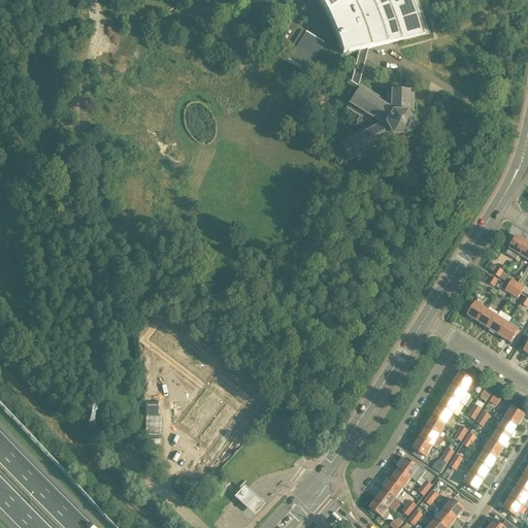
[(321,0),(323,2),(336,28),(345,55),(359,52),(351,83),(349,80),(343,89),(309,66),(324,43),(302,30),(284,58),(283,59),(305,73),(306,72),(340,94),(335,101),(348,108),(347,109),(359,118),(356,122),(356,128),(358,133),(353,136),(352,133),(348,131),(344,137),(347,139),(340,141),(342,145),(340,146),(341,147),(332,153),(339,166),(349,161),(350,163),(355,160),(357,163),(393,144),(393,141),(406,142),(416,127),(409,114),(413,113),(413,95),(408,95),(408,93),(407,93),(407,90),(403,90),(403,89),(396,88),(396,90),(392,90),(392,92),(391,92),(391,94),(387,94),(386,103),(360,87),(360,88),(358,87),(366,55),(365,55),(364,50),(426,34),(414,0),(321,0)]
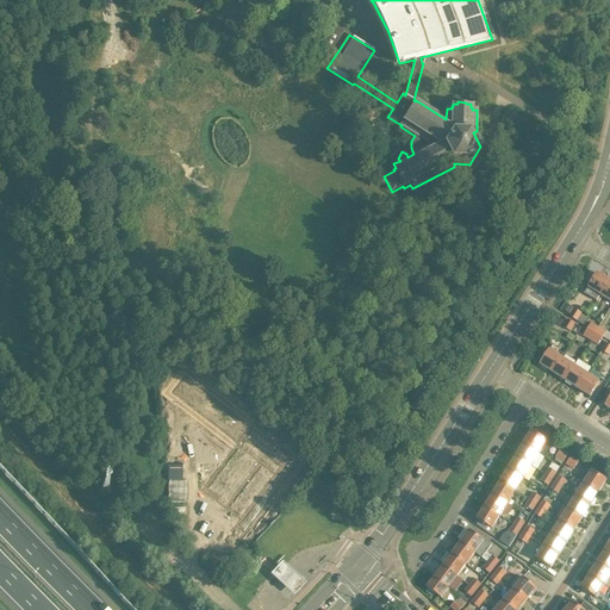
[(92,11),(76,1),(69,12),(85,22),(92,11)]
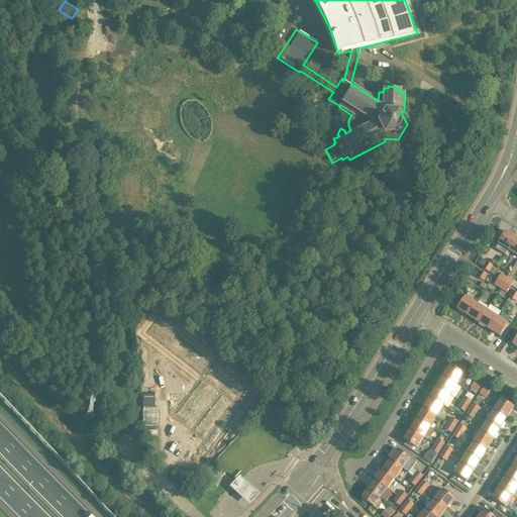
[(291,26),(283,21),(269,43),(277,48),(291,26)]
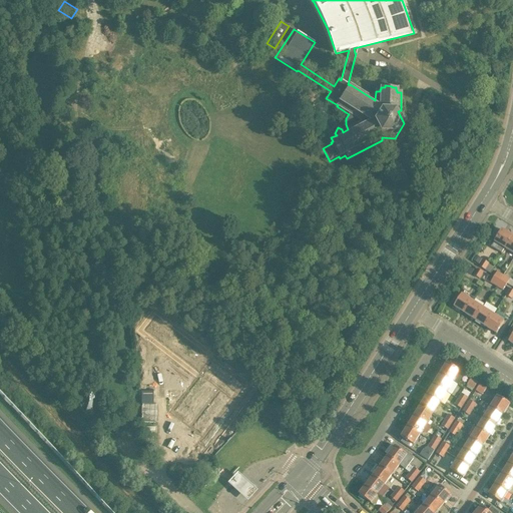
[(505,249),(512,236),(502,229),(494,242),(505,249)]
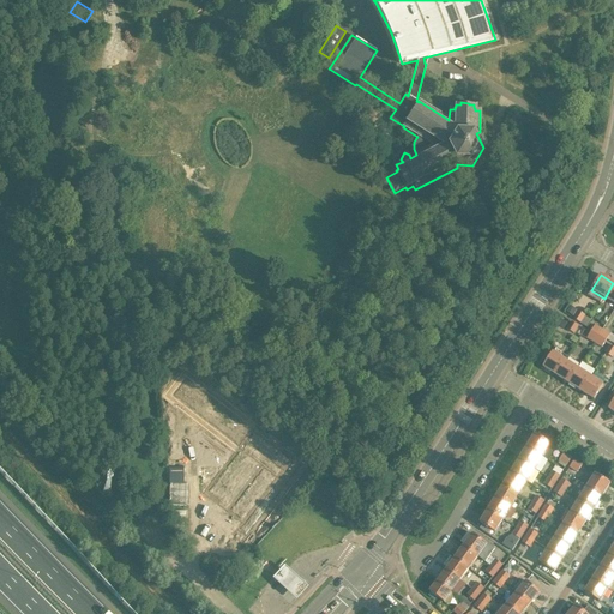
[(572,317),(577,309),(571,306),(566,312),(572,317)]
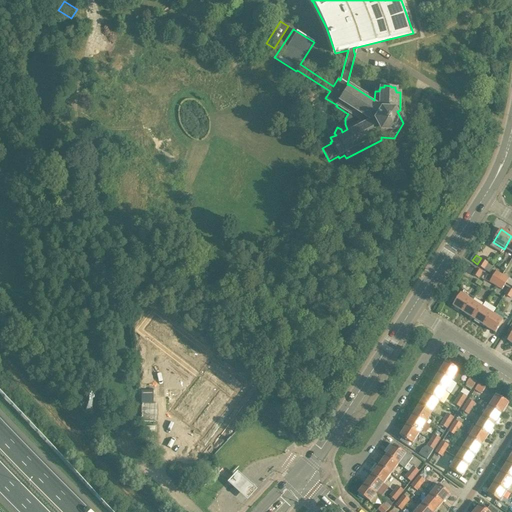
[(482,259),(478,266),(484,270),(485,268),(488,270),(490,265),(482,259)]
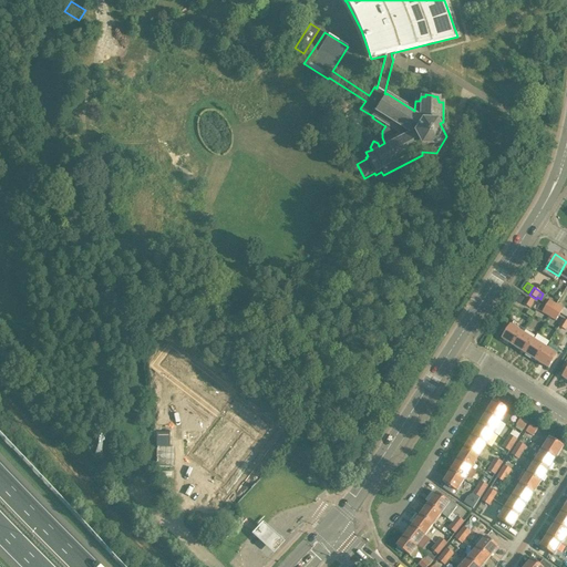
[(522,303),(525,298),(518,294),(515,299),(522,303)]
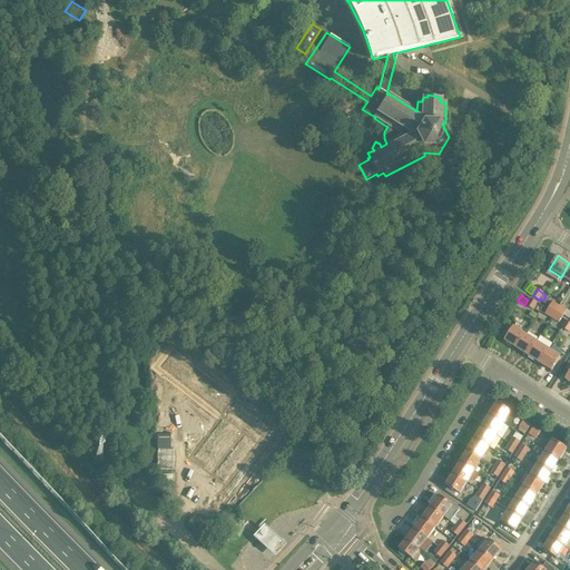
[(537,304),(538,303),(530,298),(526,306),(533,311),(533,310),(534,310),(538,305),(537,304)]
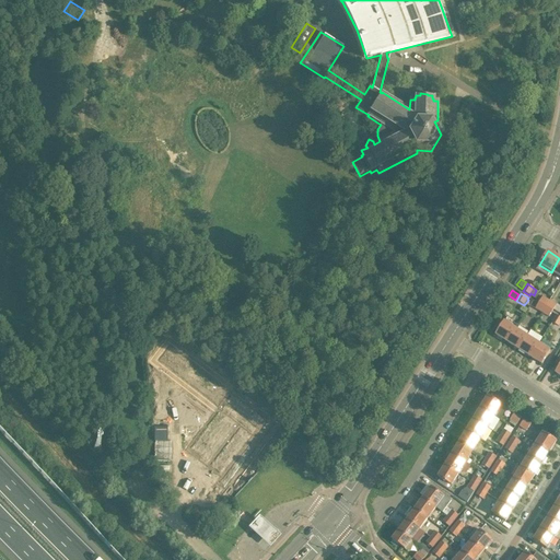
[(547,304),(549,301),(543,298),(539,303),(547,307),(548,305),(547,304)]
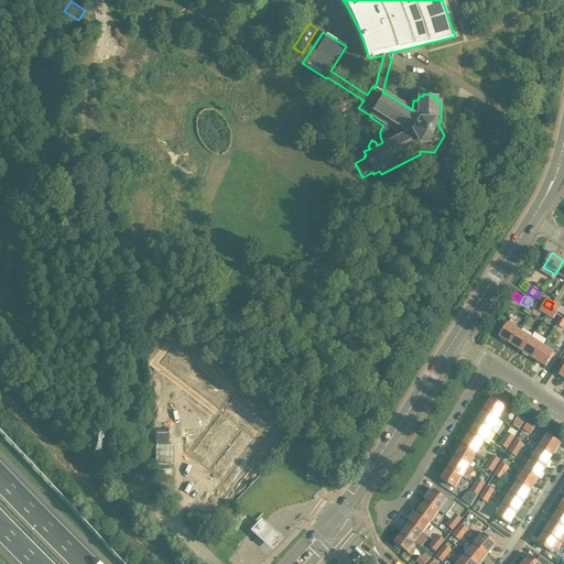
[(556,314),(560,307),(553,303),(551,306),(552,307),(551,310),(556,314)]
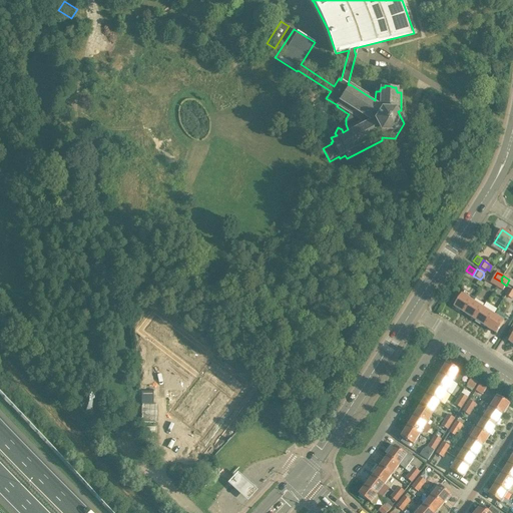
[(501,282),(494,278),(490,283),(496,287),(498,284),(499,285),(501,282)]
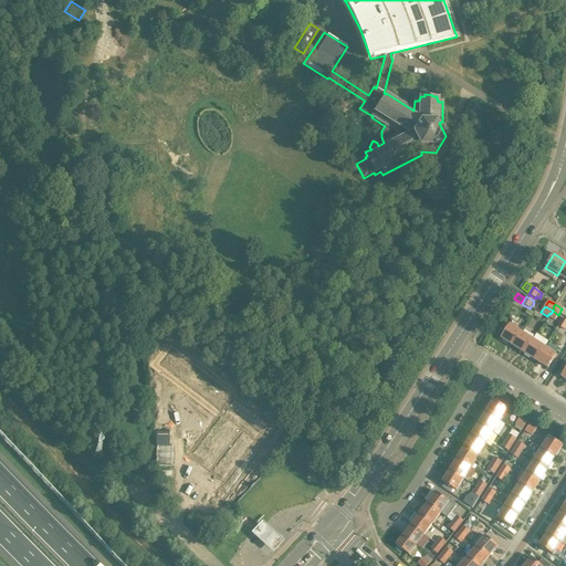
[(555,321),(558,315),(553,311),(551,314),(549,313),(547,316),(555,321)]
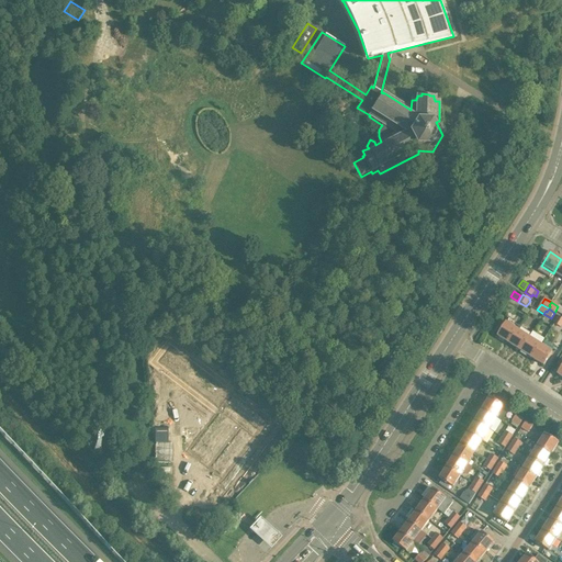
[(509,344),(518,330),(506,323),(497,336),(509,344)]
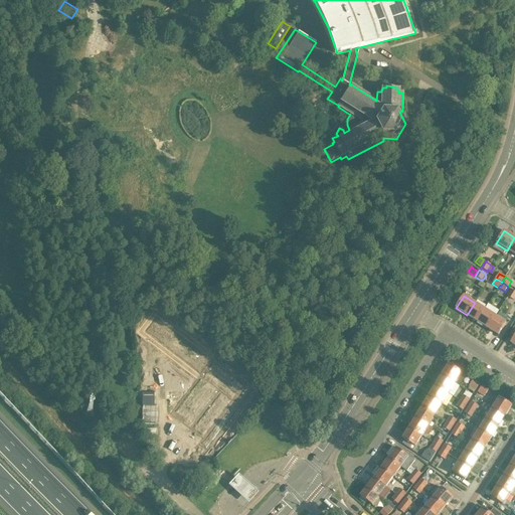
[(485,310),(475,303),(467,315),(477,322),(485,310)]
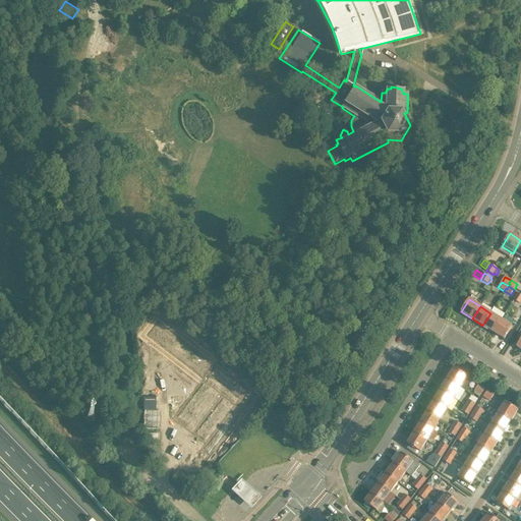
[(502,320),(490,313),(482,326),(494,333),(502,320)]
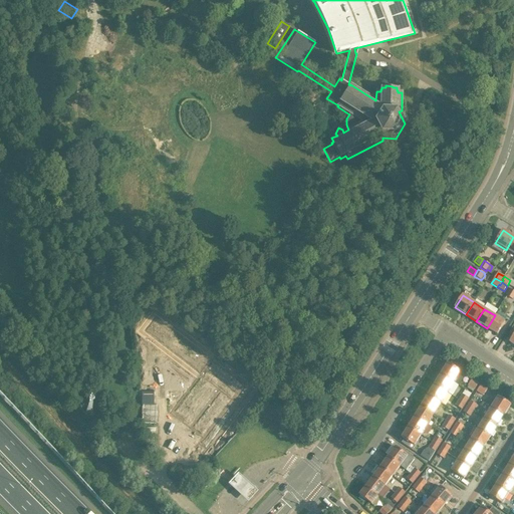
[(200,374),(171,413),(204,438),(200,443),(207,449),(256,384),(249,378),(246,382),(157,314),(144,331),(200,374)]
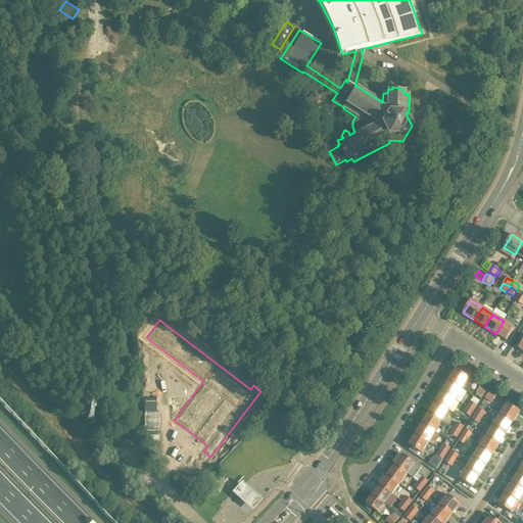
[(504,321),(495,334),(507,340),(514,328),(504,321)]
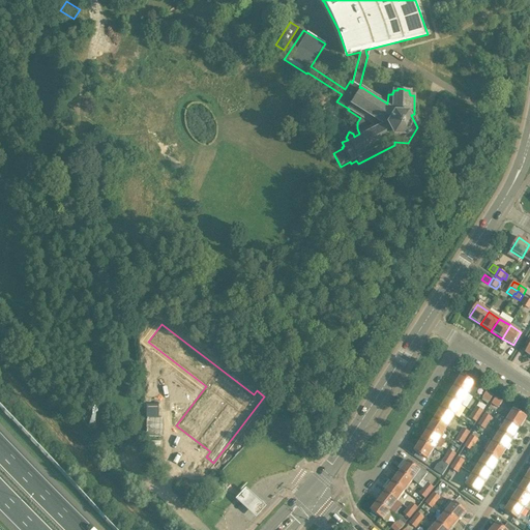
[(468,394),(474,383),(462,375),(454,386),(468,394)]
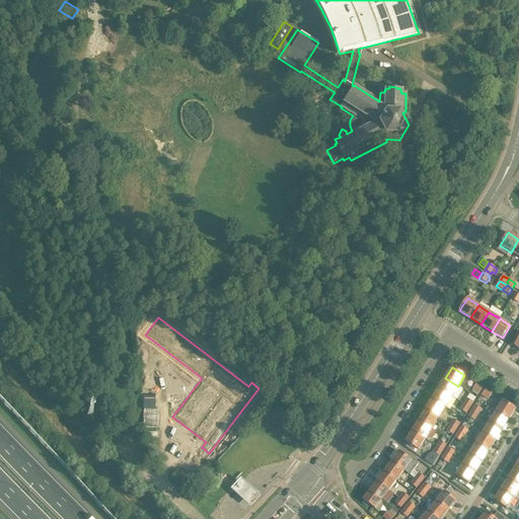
[(451,396),(458,386),(445,378),(439,389),(451,396)]
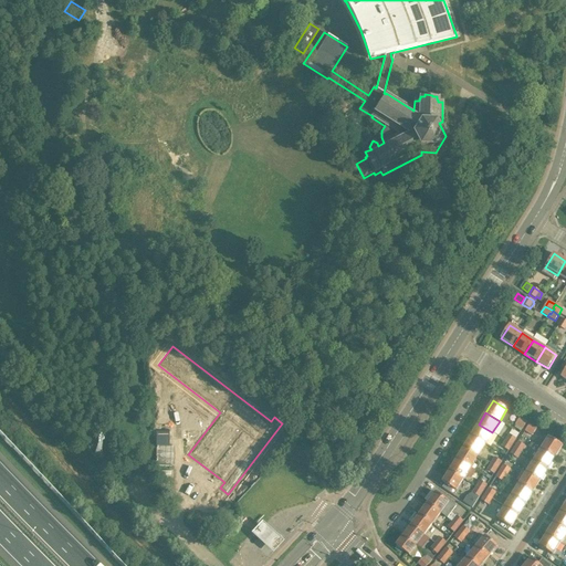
[(522,430),(527,422),(520,418),(515,425),(522,430)]
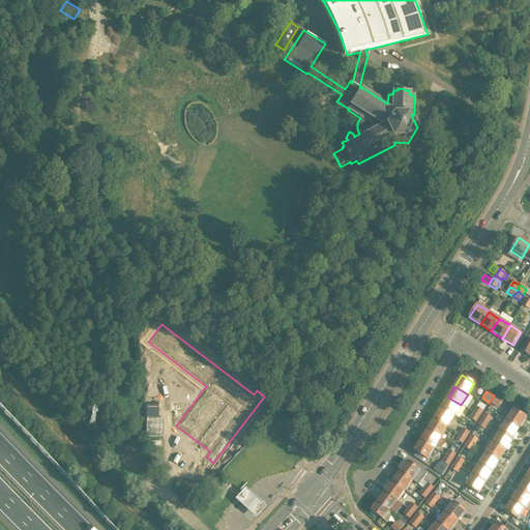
[(502,402),(496,398),(496,396),(492,404),(498,409),(502,402)]
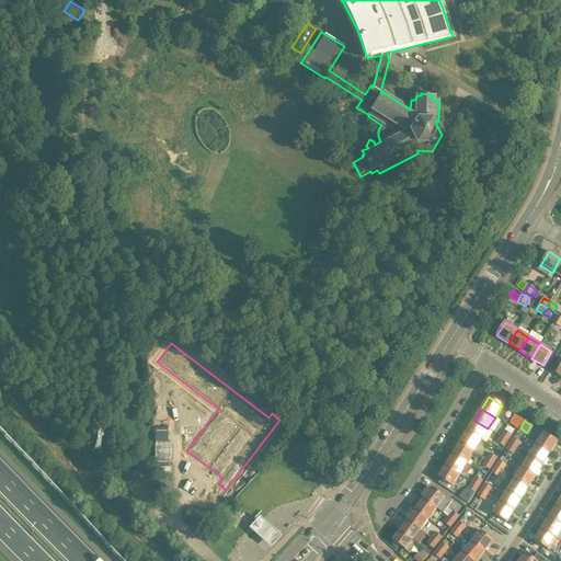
[(481,441),(488,428),(474,421),(467,432),(481,441)]
